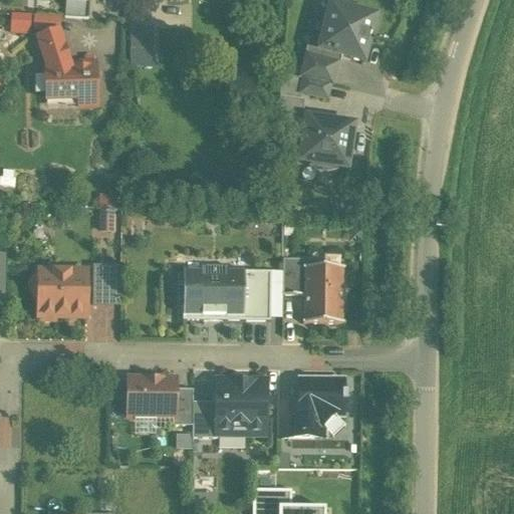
[(375,19),(330,8),(319,52),(341,58),(350,60),(363,64),(368,45),(366,45),(368,37),(370,38),(375,19)]
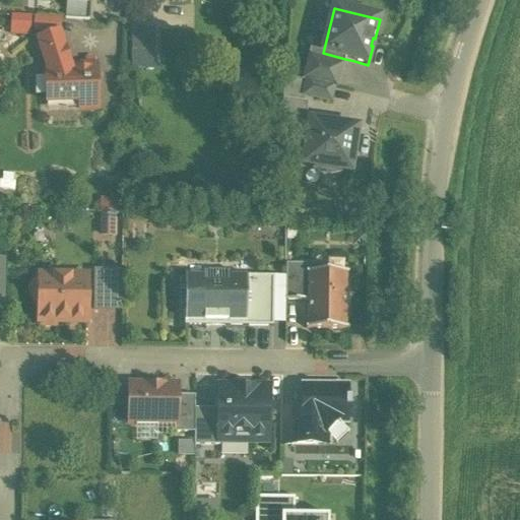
[(157,67),(157,28),(131,28),(132,67),(157,67)]
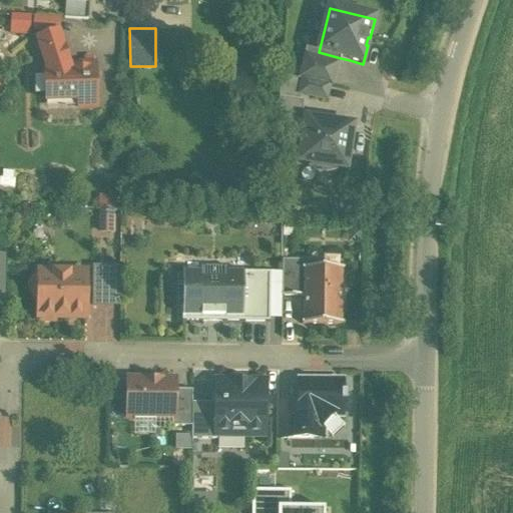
[(94,65),(69,66),(60,37),(38,43),(46,65),(46,103),(79,102),(79,110),(96,109),(94,65)]
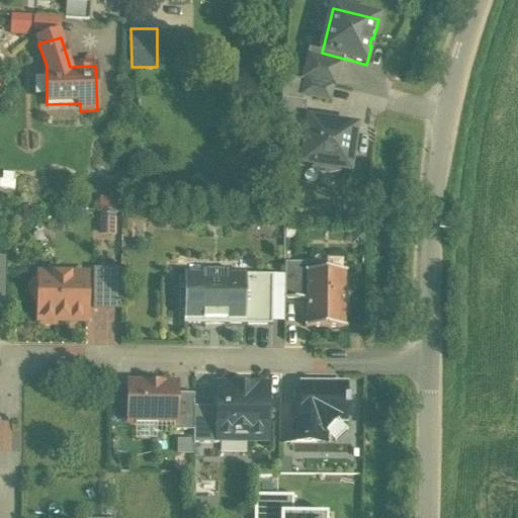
[(322,53),(321,52),(317,68),(306,64),(300,80),(306,81),(333,88),(336,89),(344,59),(322,53)]
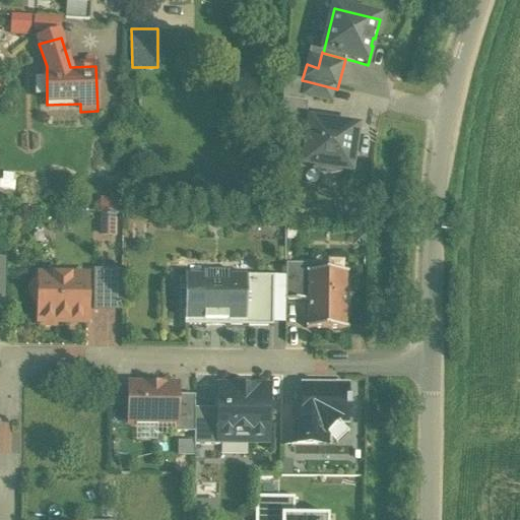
[(334,88),(307,81),(304,96),(331,103),(334,88)]
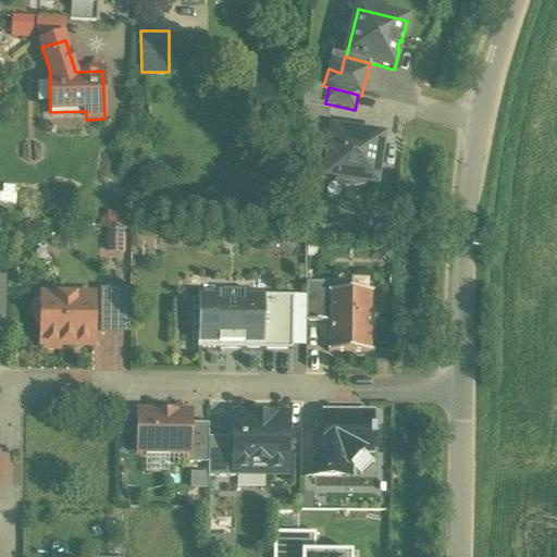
[(382,138),(333,131),(325,176),(338,177),(338,180),(362,184),(362,182),(375,183),(382,138)]
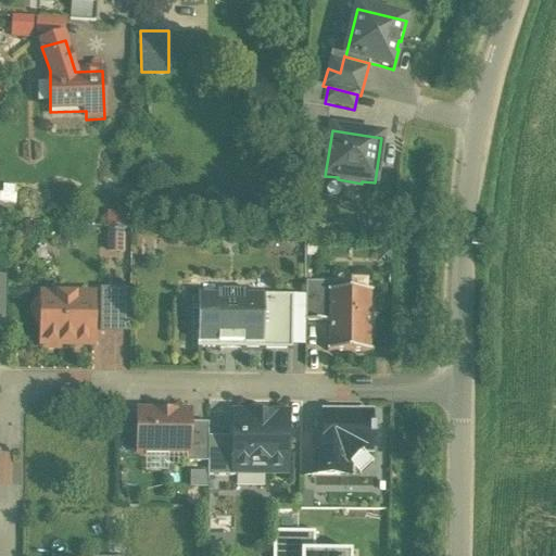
[(337,283),(306,283),(306,323),(329,323),(329,292),(337,293),(337,283)]
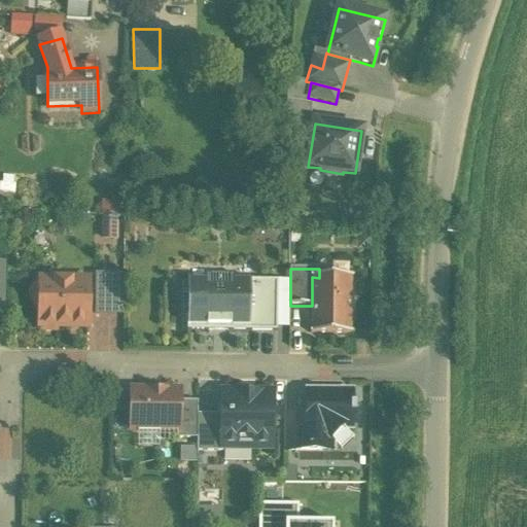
[(233,275),(206,274),(206,280),(187,280),(187,330),(249,331),(250,281),(232,280),(233,275)]
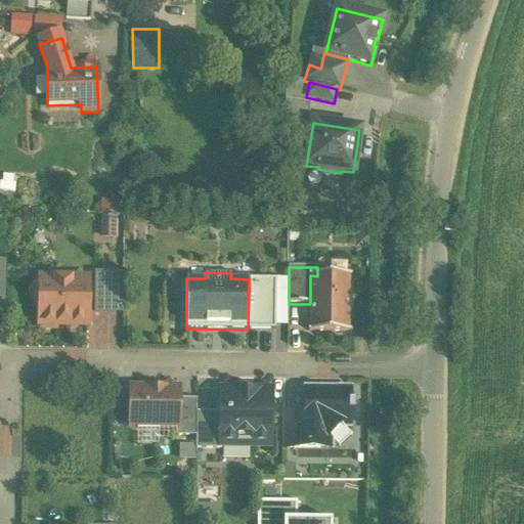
[(124,274),(95,273),(94,310),(123,311),(124,274)]
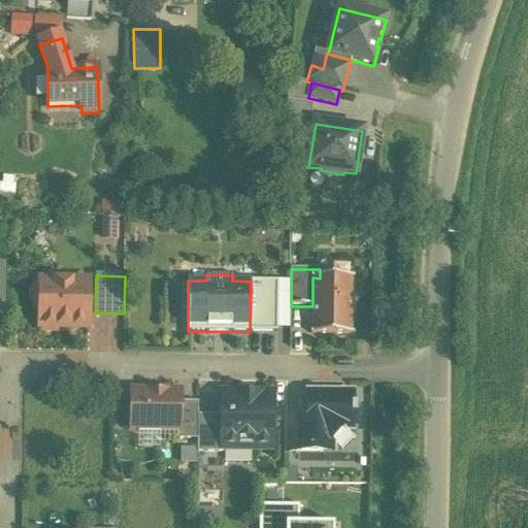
[(320,278),(312,277),(312,306),(312,334),(311,334),(311,335),(353,336),(353,334),(352,334),(352,281),(353,281),(353,278),(320,278)]
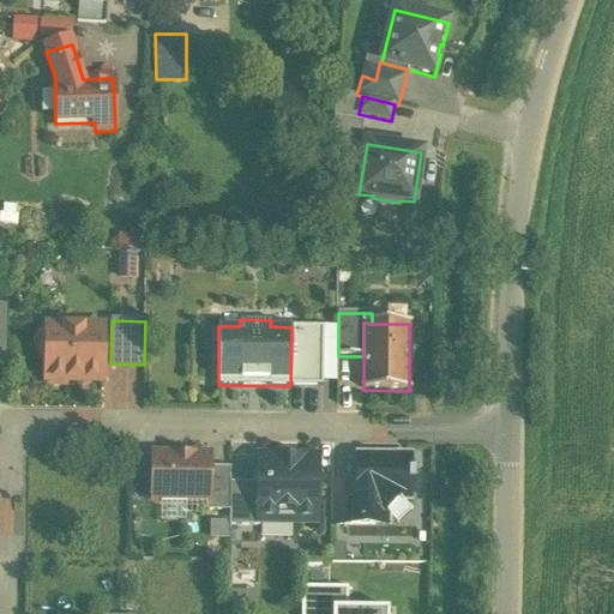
[(103,329),(47,327),(46,337),(44,337),(38,341),(36,345),(36,351),(38,356),(43,359),(46,359),(46,381),(50,381),(52,386),(65,386),(67,381),(103,381),(103,329)]
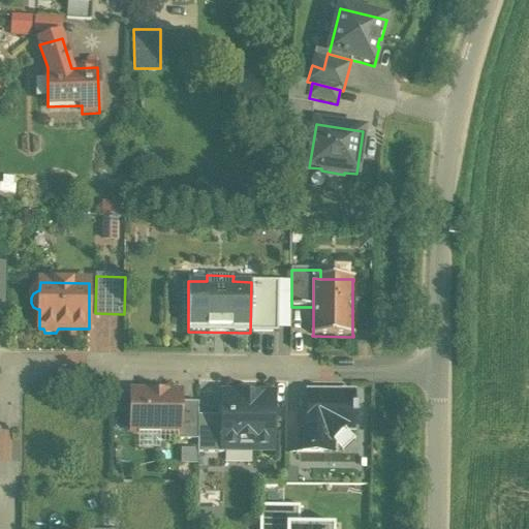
[(278,282),(251,282),(250,333),(278,333),(278,282)]
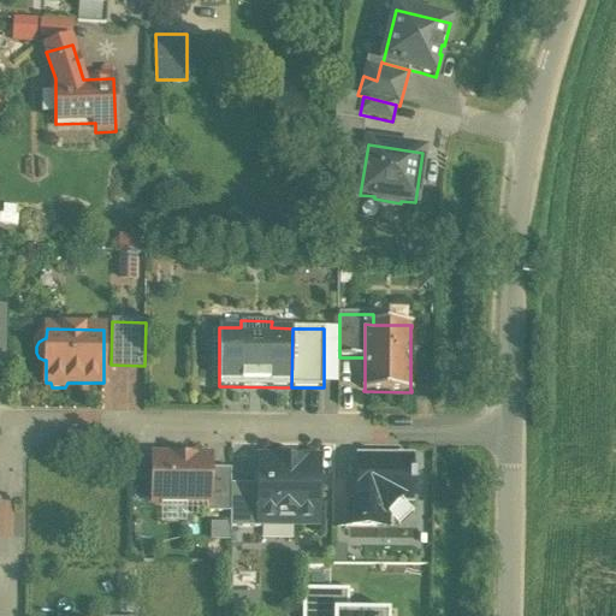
[(209,458),(154,458),(154,504),(207,504),(209,504),(209,471),(209,458)]
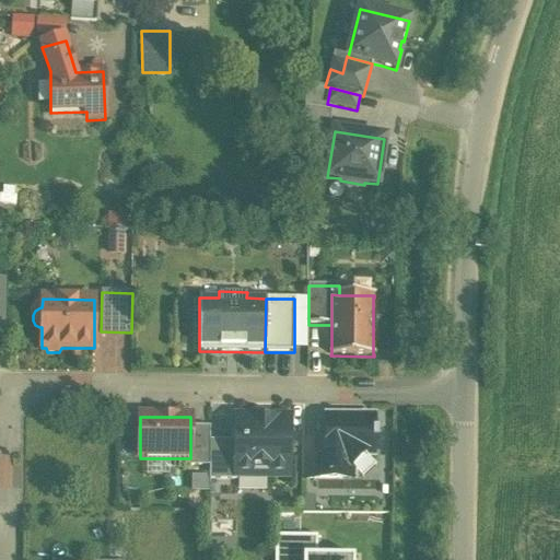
[(289,418),(236,417),(235,441),(235,464),(236,464),(268,465),(268,477),(288,477),(289,418)]
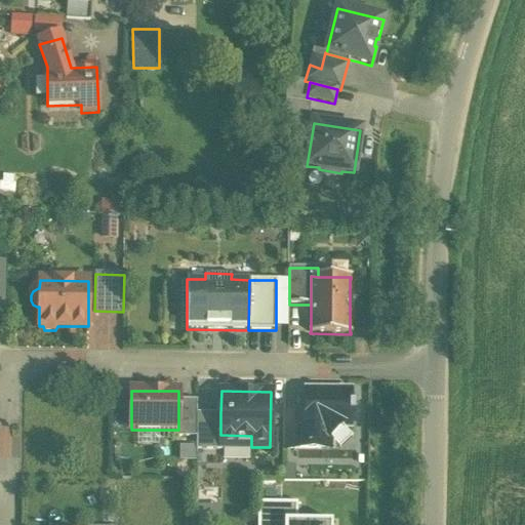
[(349,394),(306,393),(306,413),(305,450),(321,450),(321,436),(325,436),(339,422),(339,418),(352,418),(352,414),(353,414),(353,406),(352,406),(352,402),(348,402),(349,394)]
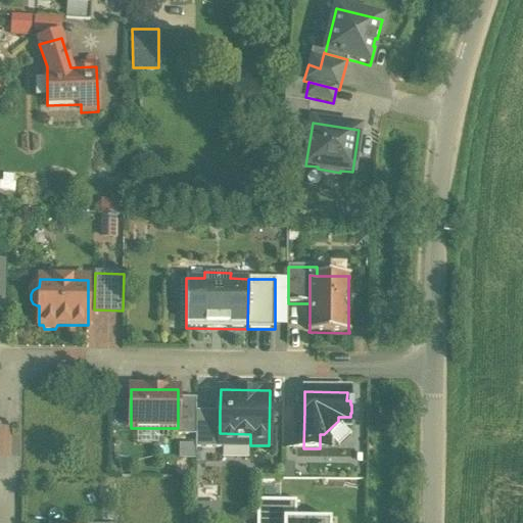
[(196,399),(178,399),(178,428),(176,428),(176,436),(195,435),(196,412),(196,399)]
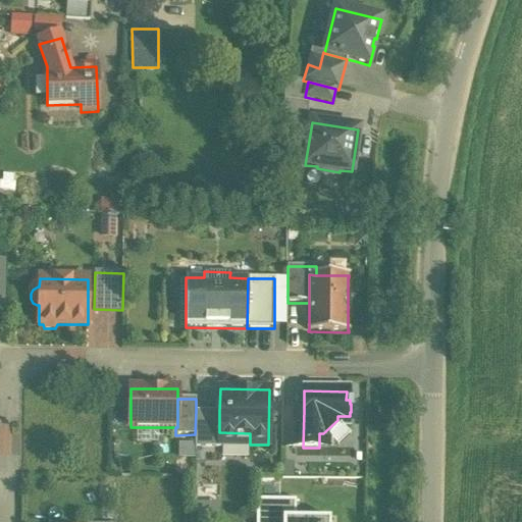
[(219,411),(196,411),(195,434),(195,448),(220,448),(220,432),(219,432),(219,411)]
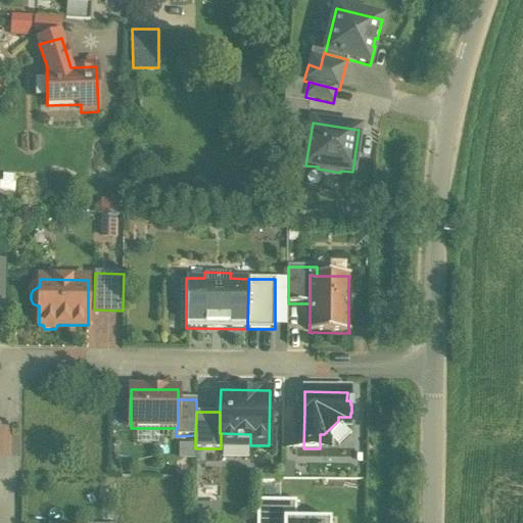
[(304,412),(282,412),(282,448),(303,448),(304,412)]
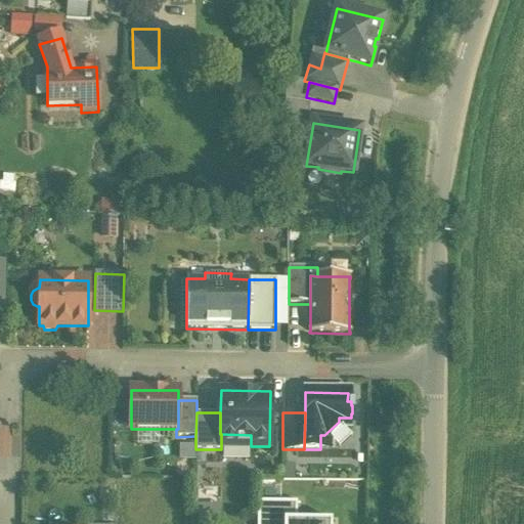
[(258,523),(285,523),(285,515),(298,515),(297,498),(258,498),(258,523)]
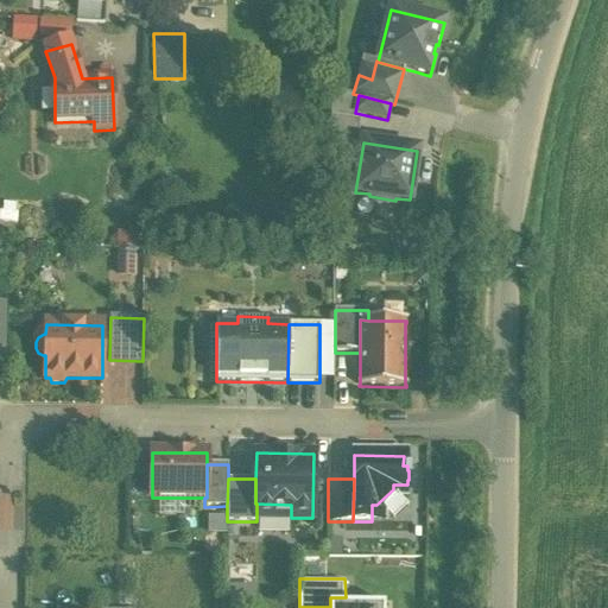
[(346,597),(330,597),(330,607),(385,607),(385,597),(346,597)]
